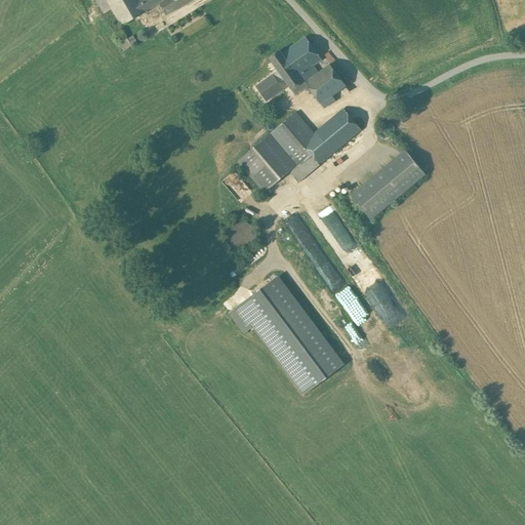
[(112,8),(107,0),(96,0),(105,13),(112,8)]
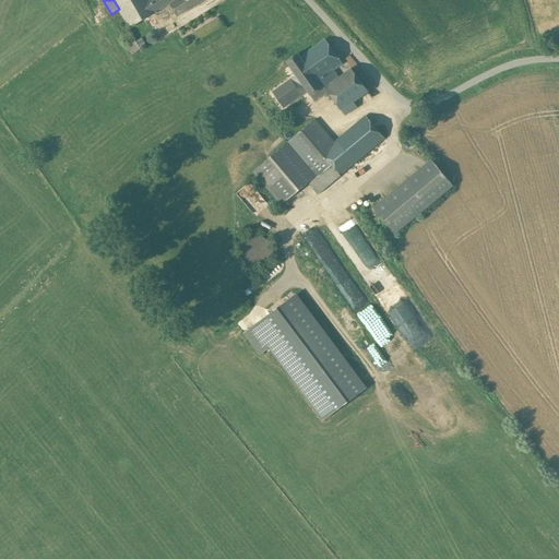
[(114,0),(119,9),(131,27),(157,11),(151,0),(114,0)]
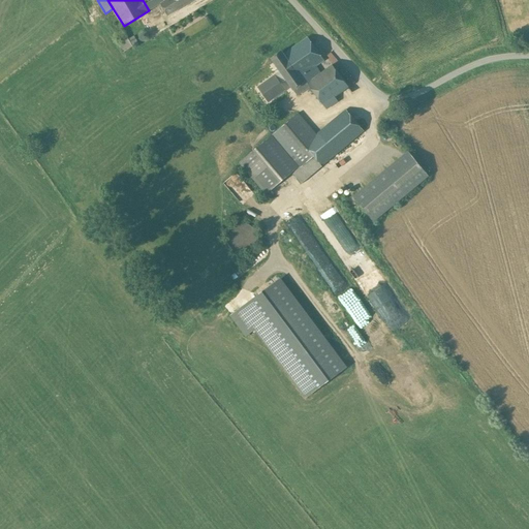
[(143,0),(149,10),(162,3),(162,2),(163,1),(162,0),(143,0)]
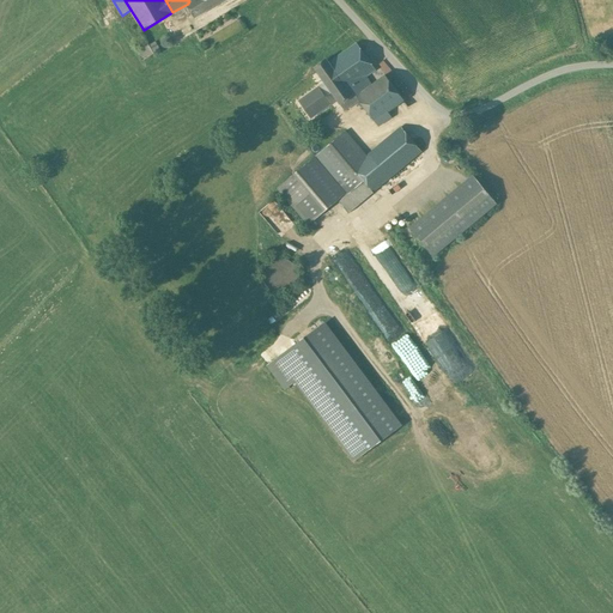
[(192,0),(189,1),(188,2),(188,4),(195,17),(224,0),(192,0)]
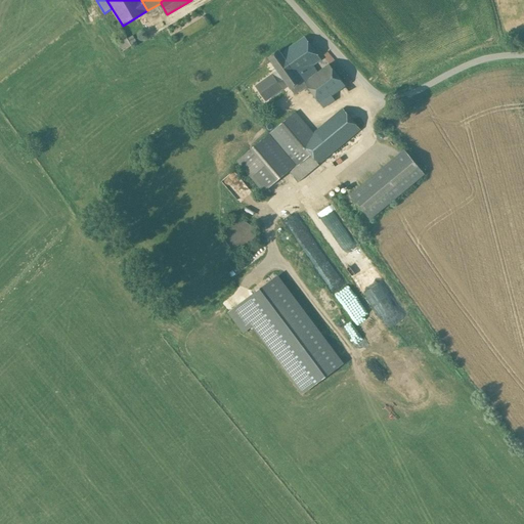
[(122,29),(113,35),(123,51),(132,45),(122,29)]
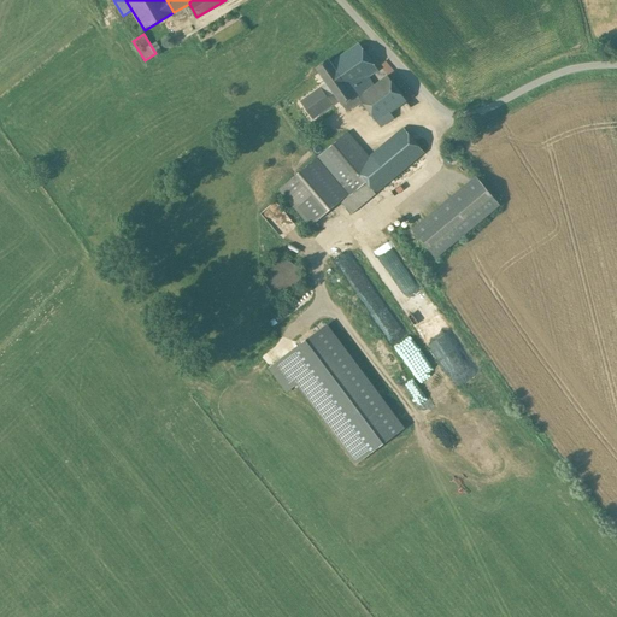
[(377,70),(359,43),(331,63),(329,59),(317,68),(347,111),(362,100),(377,121),(391,112),(406,101),(387,76),(374,86),(368,77),(377,70)]
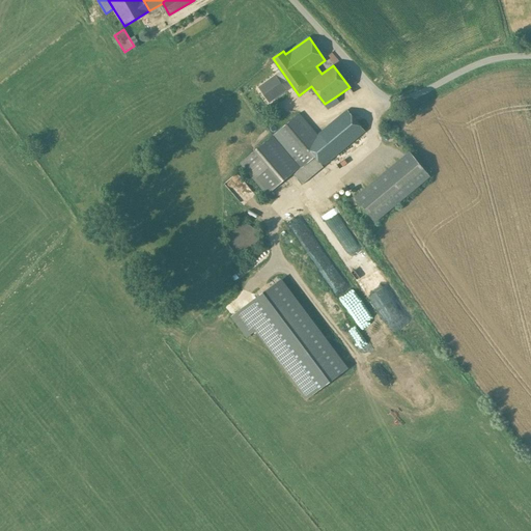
[(276,75),(259,86),(270,102),(286,90),(276,75)]
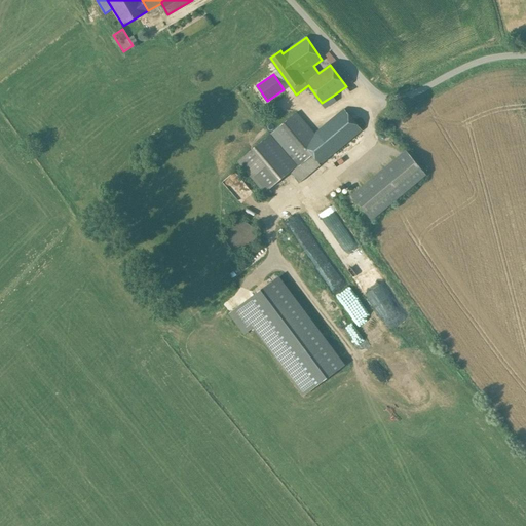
[(333,96),(322,103),(325,108),(336,101),(333,96)]
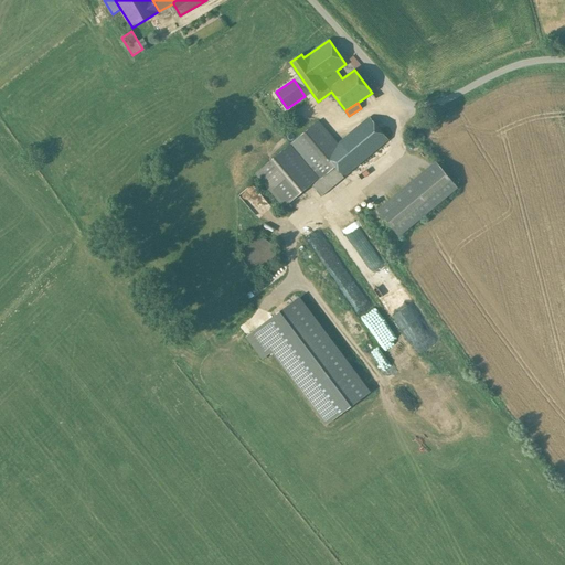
[(338,144),(324,155),(336,167),(344,177),(390,140),(370,117),(338,144)]
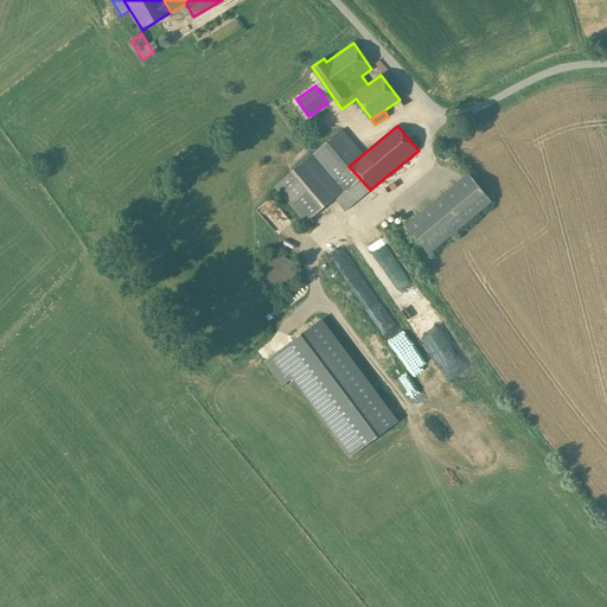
[(342,129),(275,186),(306,222),(334,198),(344,190),(345,192),(360,179),(349,166),(363,154),(342,129)]
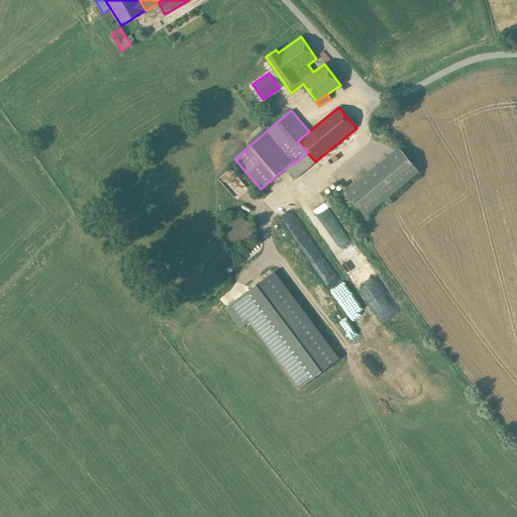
[(399,147),(345,192),(366,216),(418,172),(399,147)]
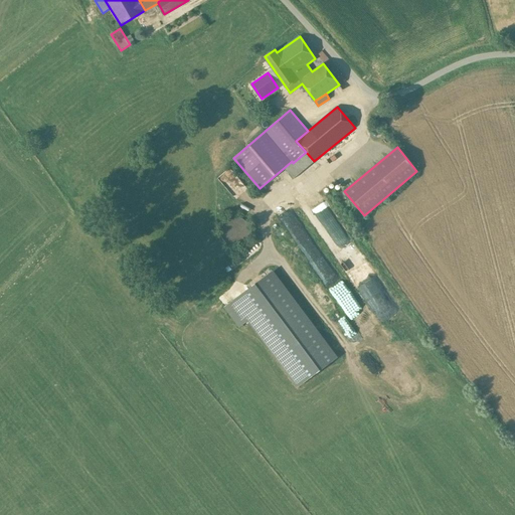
[(293,179),(314,161),(306,152),(293,163),(292,161),(284,168),(293,179)]
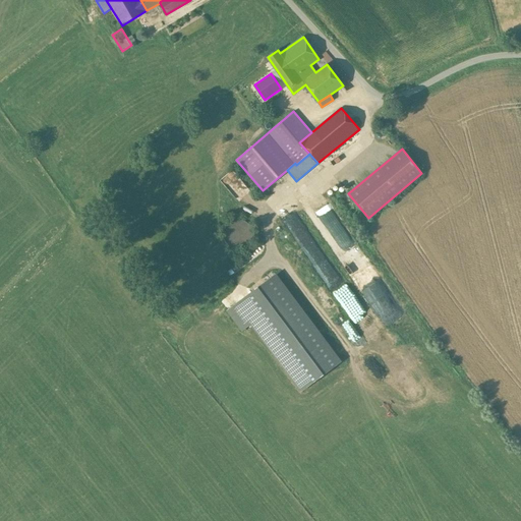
[(251,240),(252,234),(251,229),(248,224),(243,221),(238,220),(232,221),(228,224),(225,229),(224,235),(225,240),(228,245),(233,248),(238,249),(244,248),(248,244),(251,240)]
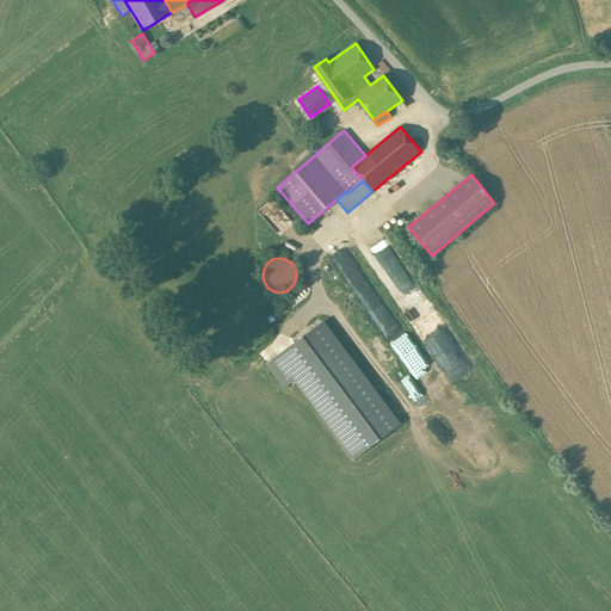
[(323,320),(265,364),(284,389),(295,381),(353,460),(401,424),(323,320)]
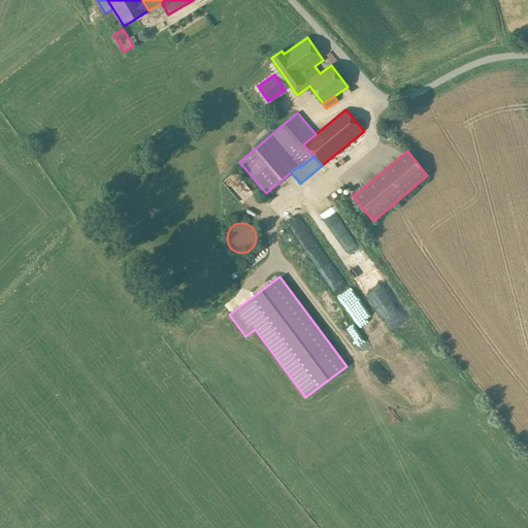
[(402,335),(410,349),(420,343),(399,309),(384,319),(393,335),(402,331),(404,334),(402,335)]
